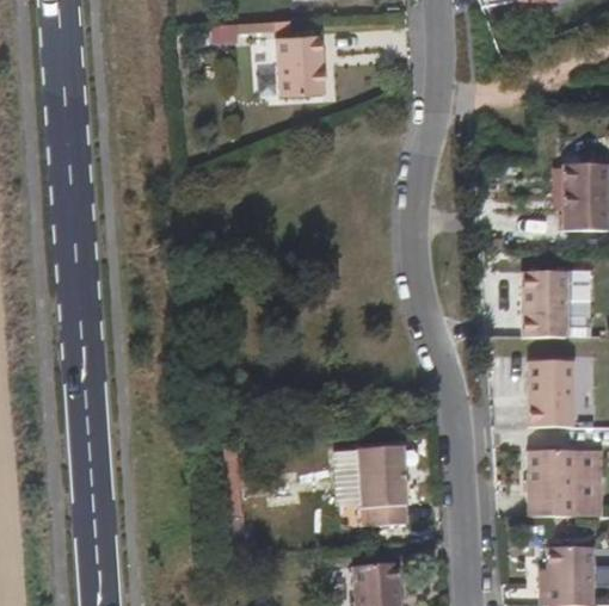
[(325,87),(320,29),(277,32),(281,90),(325,87)]
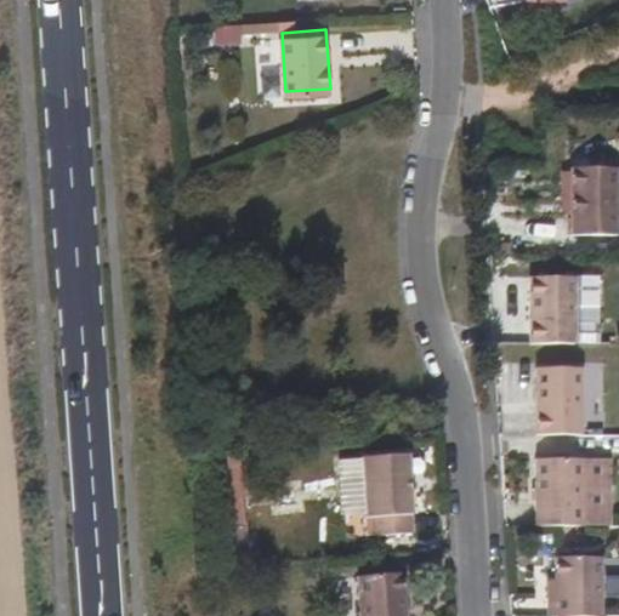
[(282,33),(282,32),(237,34),(242,93),(285,91),(282,33)]
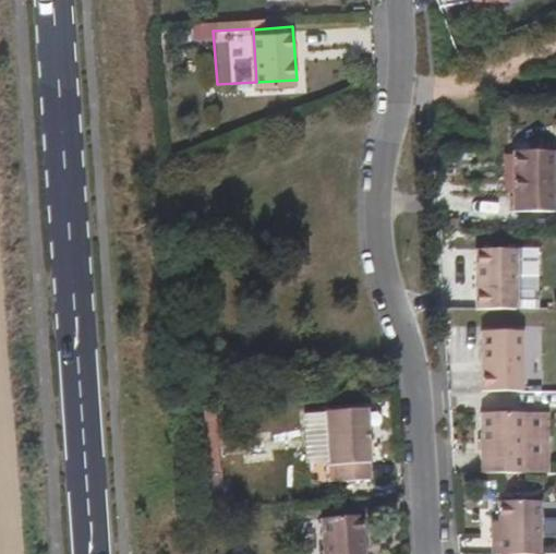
[(555,147),(516,147),(518,207),(555,208),(555,147)]
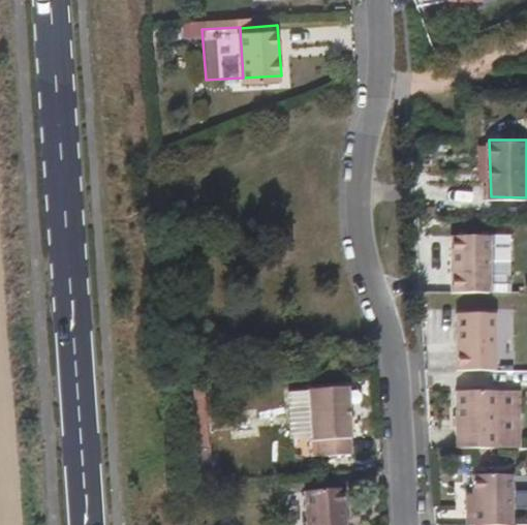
[(492,236),(454,235),(454,289),(492,289),(492,236)]
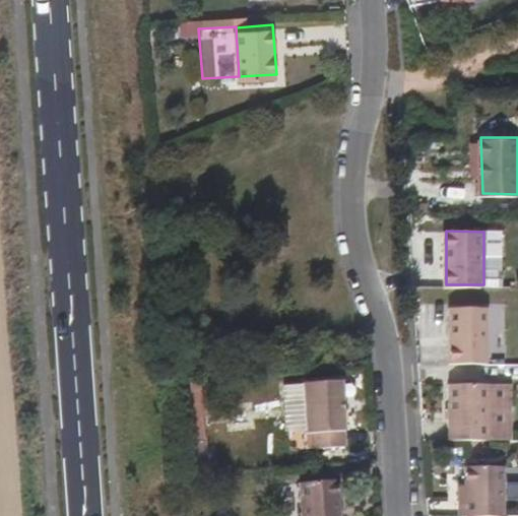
[(483,307),(447,307),(446,357),(483,357),(483,307)]
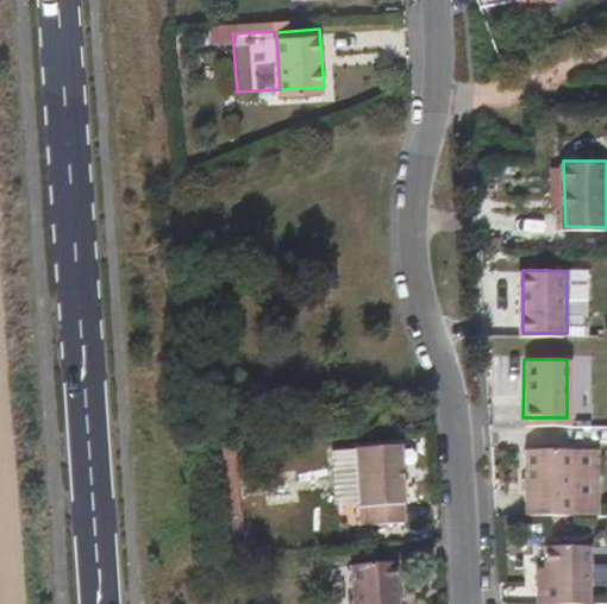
[(360,501),(358,445),(335,445),(337,502),(360,501)]
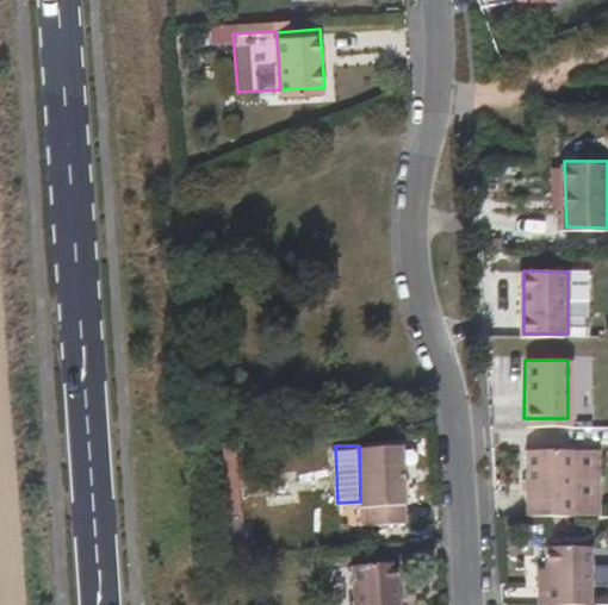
[(408,522),(402,446),(359,448),(363,506),(368,506),(370,524),(408,522)]
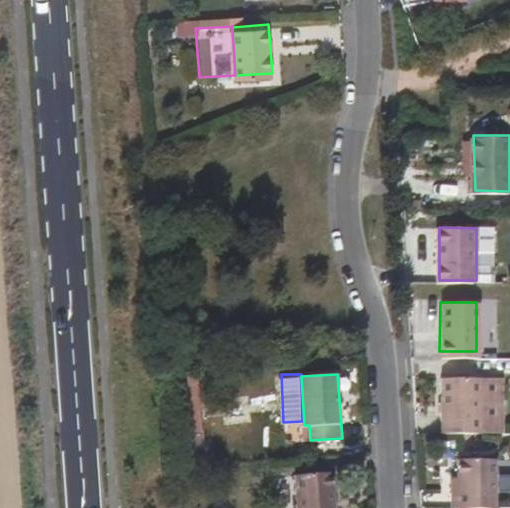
[(487,377),(450,376),(449,431),(487,431),(487,377)]
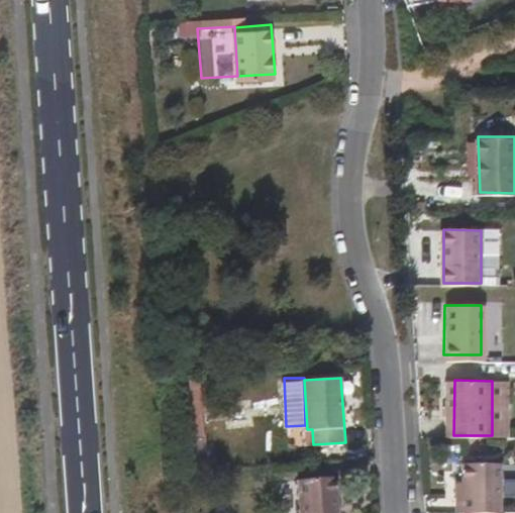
[(510,381),(492,381),(492,435),(509,435),(510,381)]
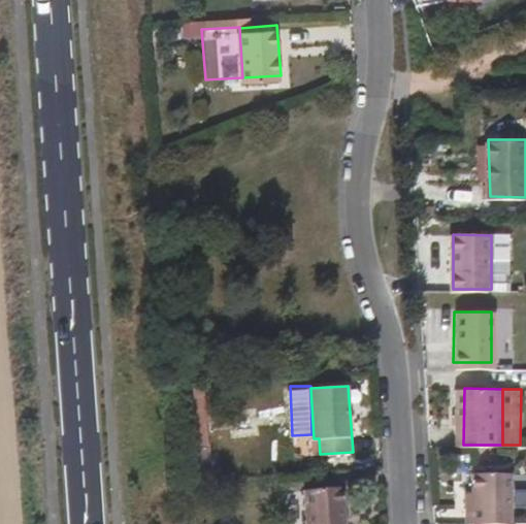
[(474,505),(470,506),(469,521),(513,522),(513,471),(475,472),(474,505)]
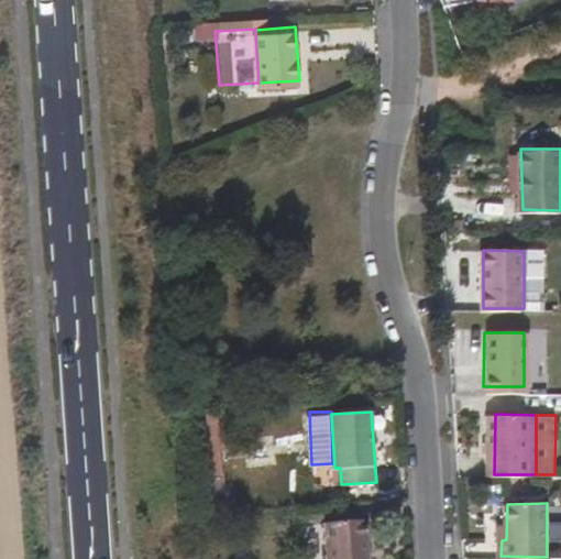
[(370,558),(367,518),(329,522),(330,558),(370,558)]
